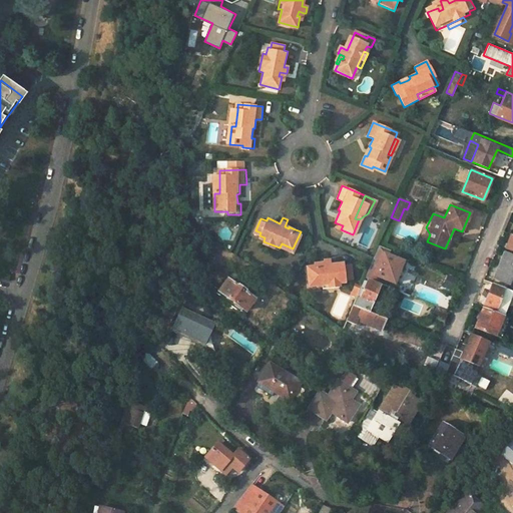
[(427,241),(430,234),(426,227),(422,239),(427,241)]
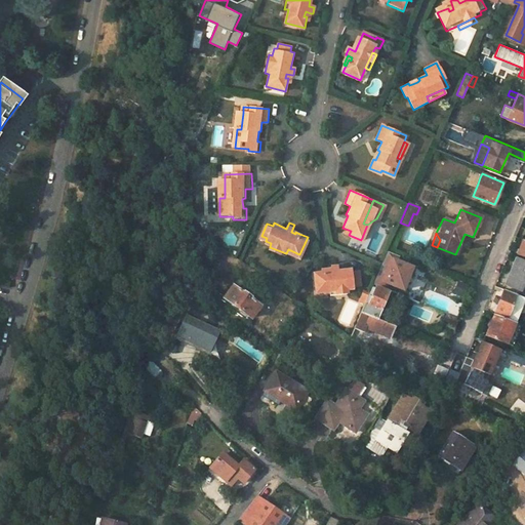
[(387,282),(404,288),(412,268),(396,261),(399,255),(387,251),(372,283),(385,288),(387,282)]
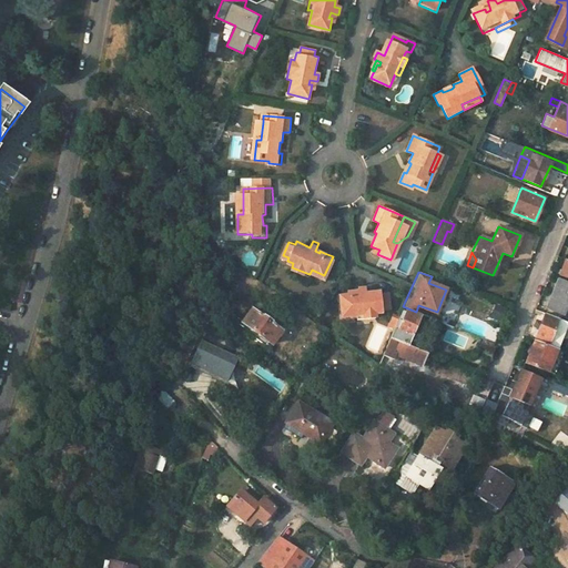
[(564,314),(567,303),(567,281),(558,277),(547,307),(564,314)]
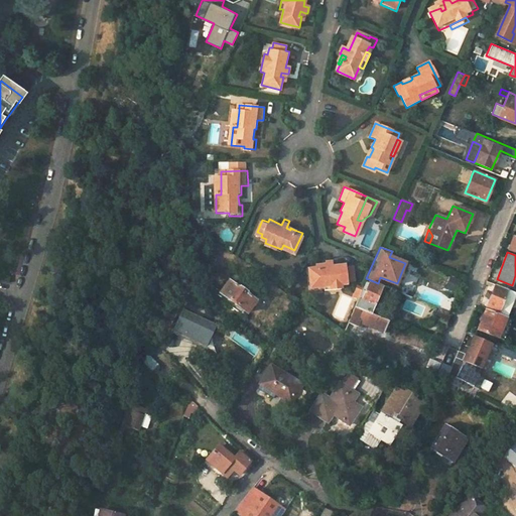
[(325,293),(342,291),(341,287),(347,286),(347,283),(353,283),(351,268),(347,269),(345,269),(345,266),(332,268),(331,263),(325,264),(325,266),(326,272),(320,272),(320,270),(317,270),(308,271),(311,290),(324,289),(325,293)]
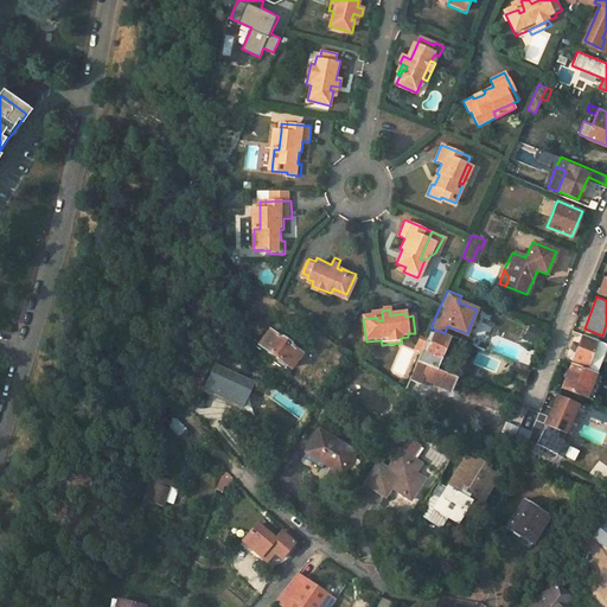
[(301,352),(288,344),(289,343),(282,337),(281,339),(269,330),(259,344),(262,346),(260,351),(283,369),(287,364),(291,366),(301,352)]
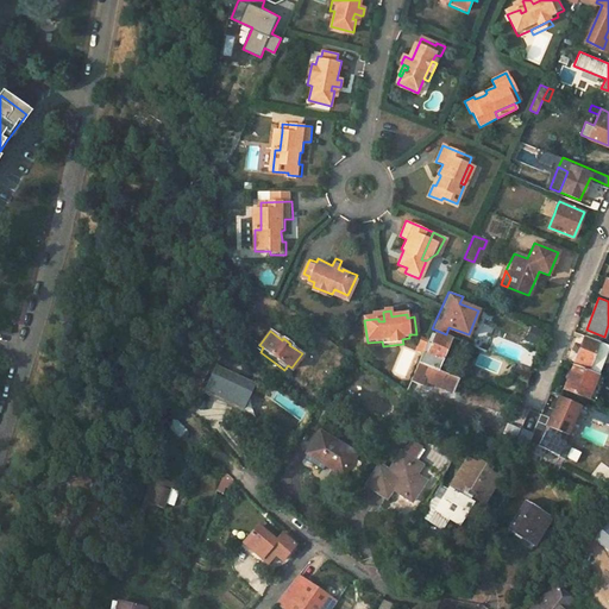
[(449,339),(435,333),(432,343),(427,340),(418,360),(437,369),(449,339)]
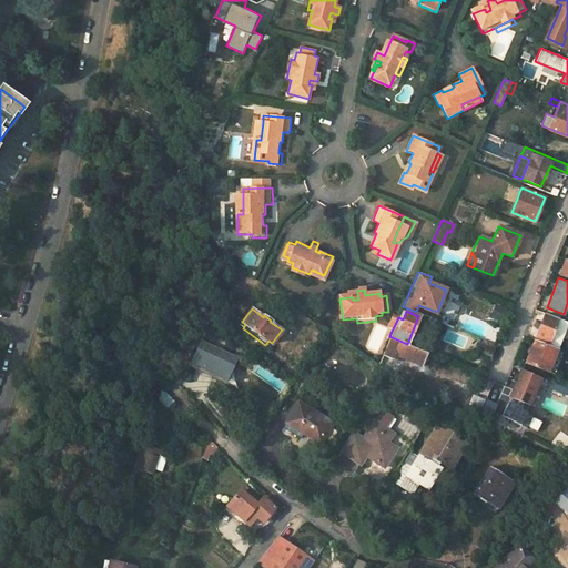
[(559,346),(567,322),(546,313),(541,323),(535,320),(533,325),(536,326),(531,335),(559,346)]
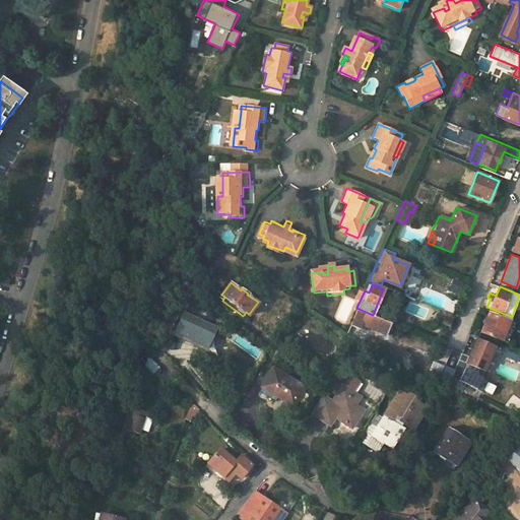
[(361,323),(365,325),(386,334),(391,323),(373,315),(356,308),(344,335),(353,340),(359,328),(361,323)]
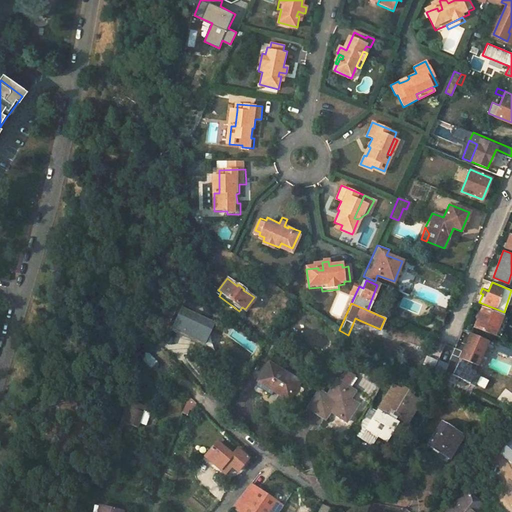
[(442,320),(446,311),(430,305),(427,313),(442,320)]
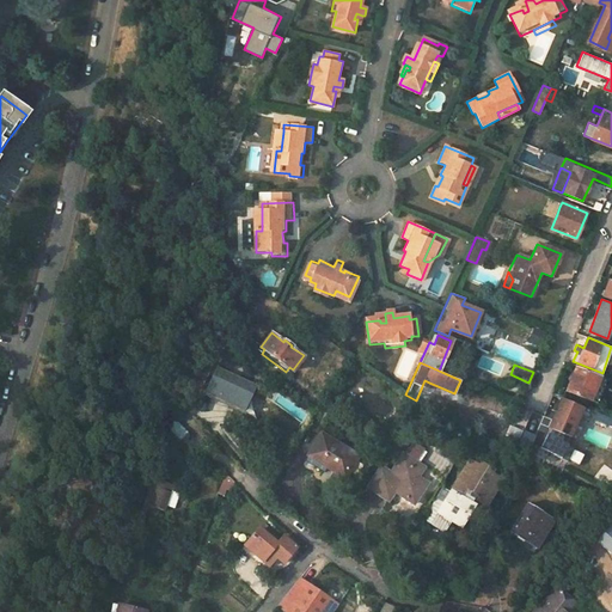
[(592,399),(601,375),(576,366),(567,390),(592,399)]
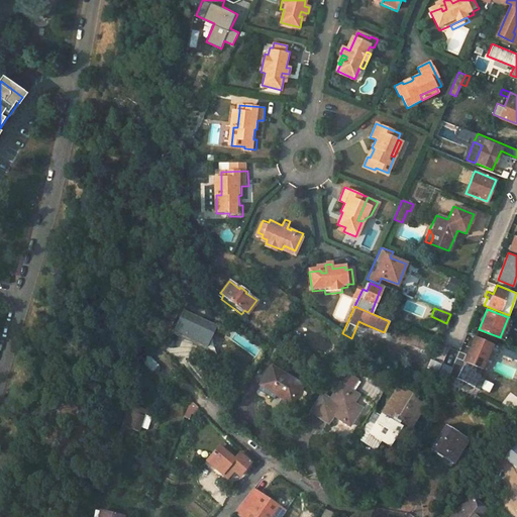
[(177,360),(185,364),(193,341),(173,334),(167,352),(178,355),(177,360)]
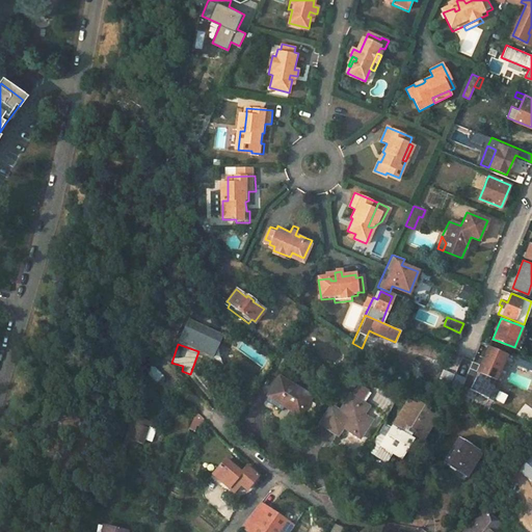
[(488,381),(490,375),(496,377),(506,352),(488,345),(478,371),(479,371),(475,379),(471,388),(494,400),(500,388),(488,381)]
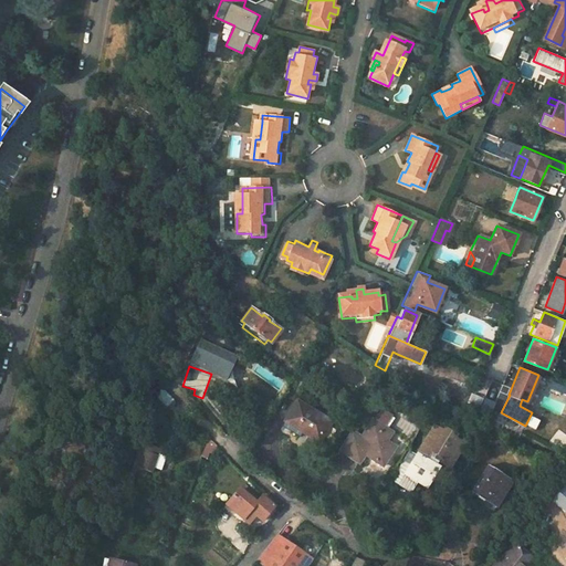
[(549,386),(561,390),(564,385),(552,380),(549,386)]
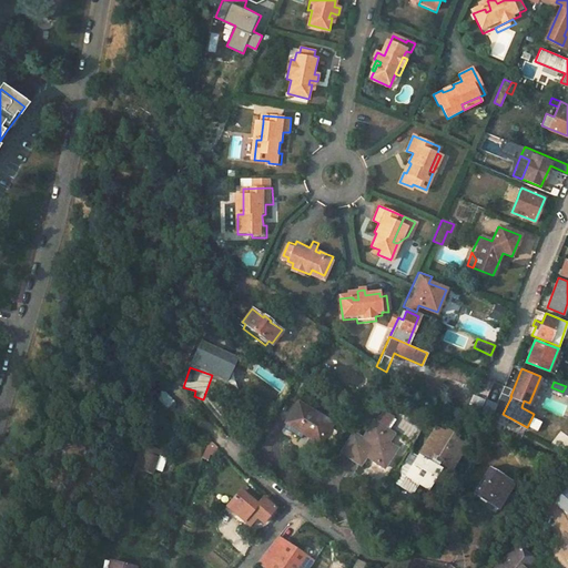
[(161,392),(158,398),(172,411),(175,404),(165,393),(161,392)]
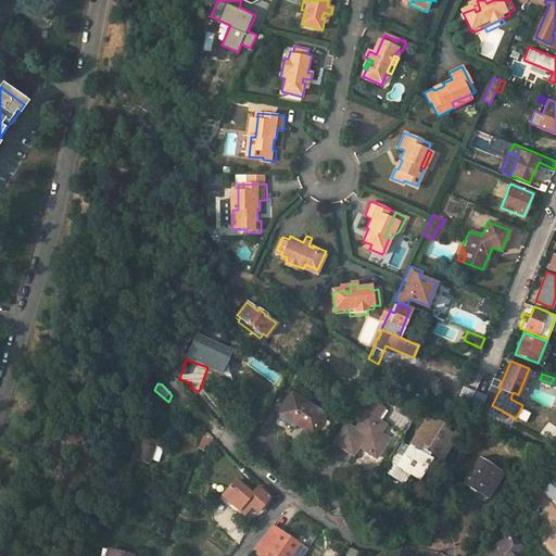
[(464,387),(456,402),(467,406),(474,391),(464,387)]
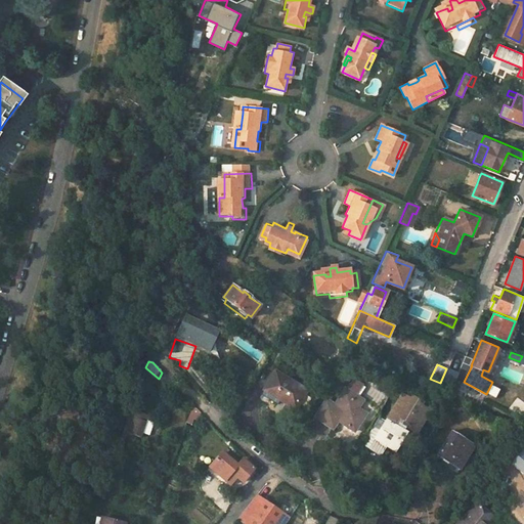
[(261,393),(293,412),(306,390),(275,370),(261,393)]
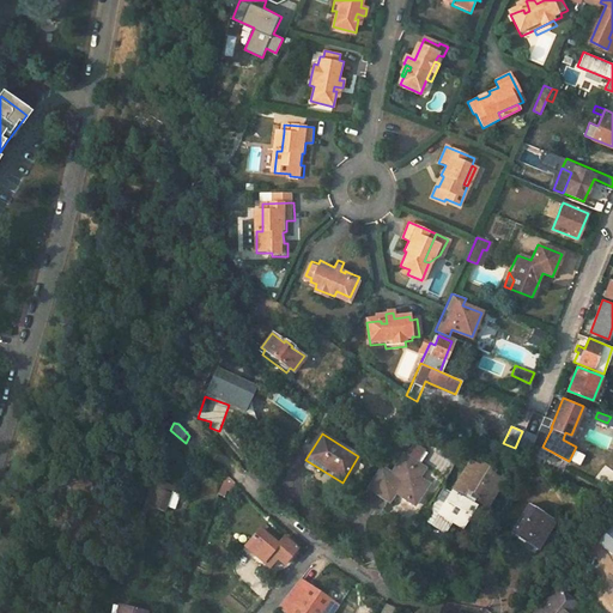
[(525,434),(516,451),(528,457),(535,438),(525,434)]
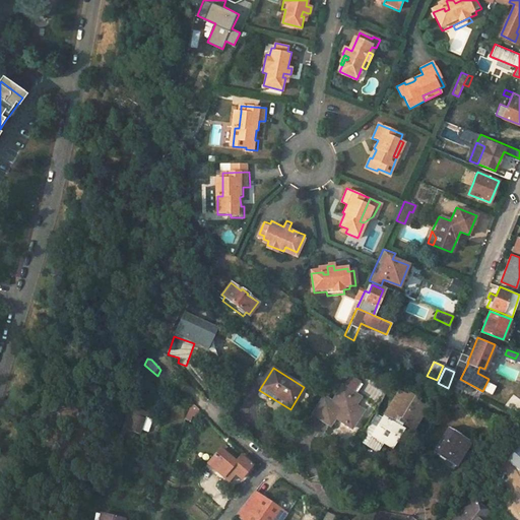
[(363,409),(354,404),(360,396),(351,391),(355,382),(349,379),(346,379),(331,403),(324,399),(314,415),(329,426),(335,415),(345,423),(345,424),(351,428),(363,409)]
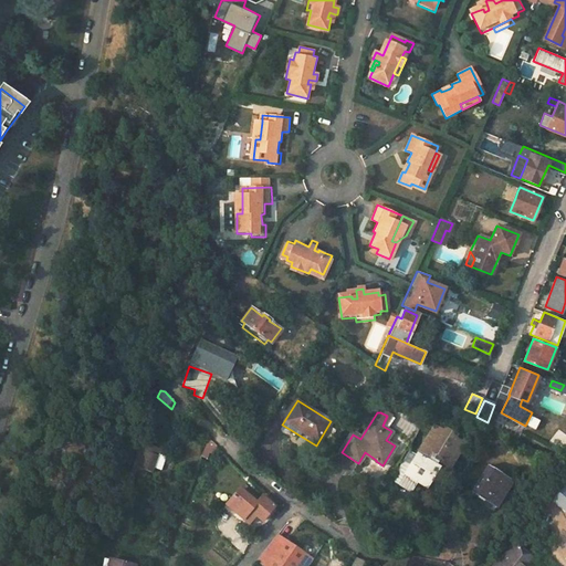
[(249,446),(259,432),(251,425),(239,437),(249,446)]
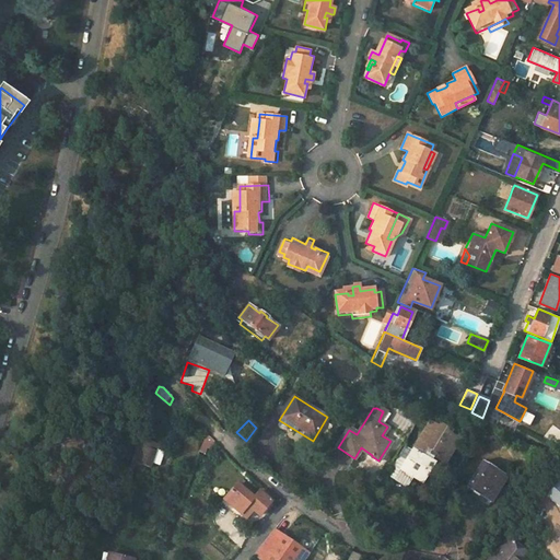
[(416,476),(424,481),(432,469),(430,468),(434,462),(429,457),(433,450),(440,454),(439,457),(445,462),(459,439),(452,433),(453,431),(443,423),(441,427),(432,420),(412,453),(405,466),(417,475),(416,476)]
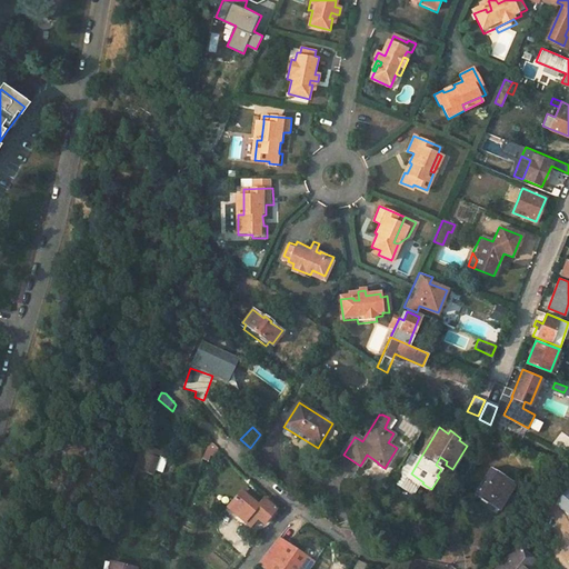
[(568,448),(568,441),(557,436),(552,445),(566,452),(568,448)]
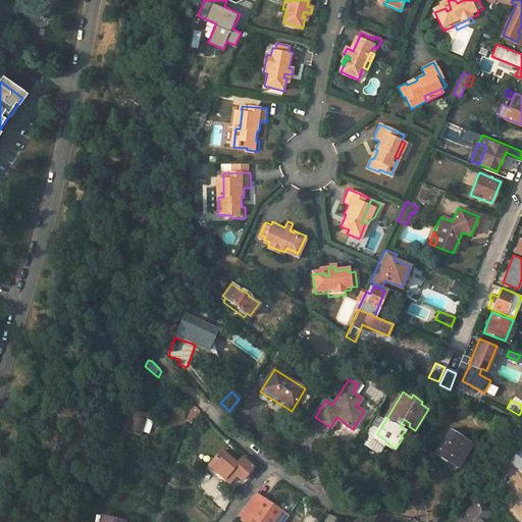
[(193,404),(189,414),(196,417),(199,410),(193,404)]
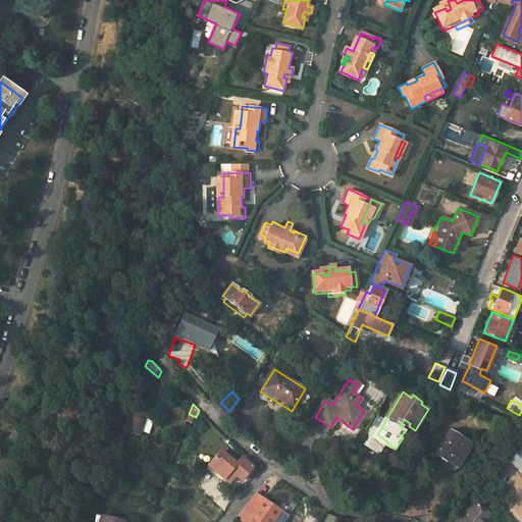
[(129,416),(123,430),(141,436),(146,421),(129,416)]
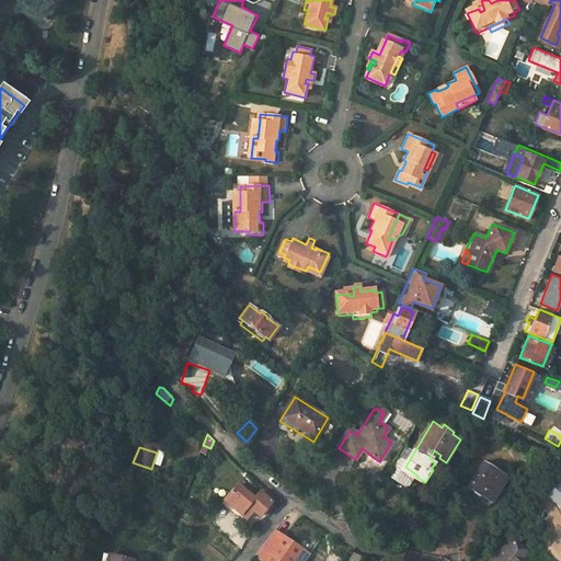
[(407,449),(388,479),(404,489),(413,484),(416,477),(418,476),(405,467),(413,454),(407,449)]
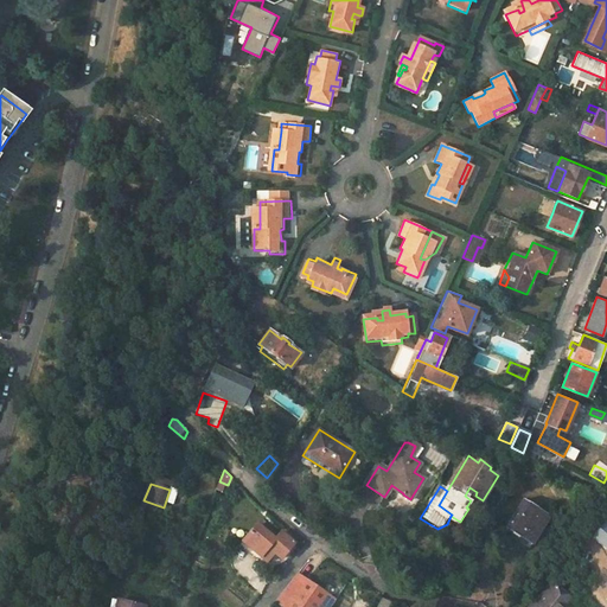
[(526,497),(506,525),(521,535),(523,530),(535,537),(550,512),(526,497)]
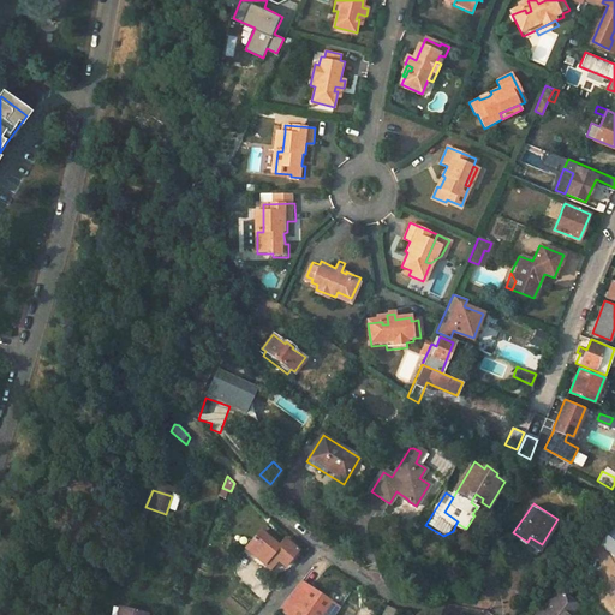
[(278,560),(285,566),(300,545),(286,535),(279,544),(260,530),(244,549),(270,569),(278,560)]
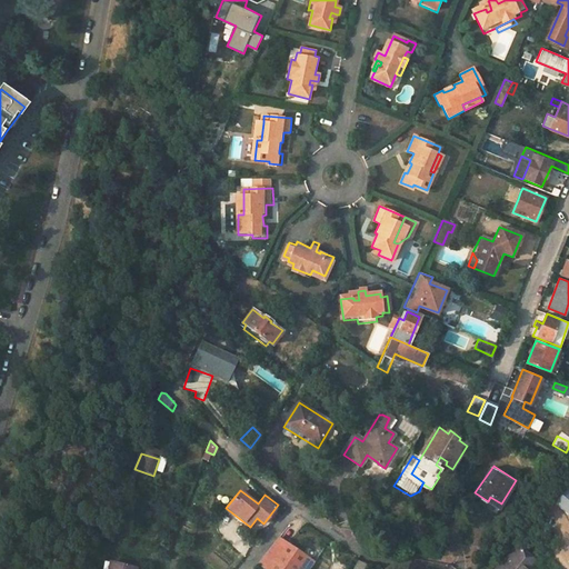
[(288,542),(278,536),(261,557),(280,568),(308,568),(315,560),(302,551),(300,553),(297,551),(299,549),(291,545),(289,547),(287,545),(288,542)]
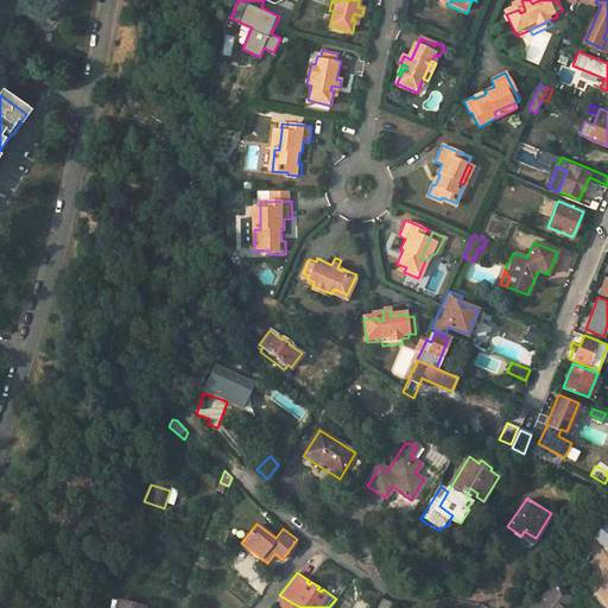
[(552,584),(532,607),(570,607),(574,605),(552,584)]
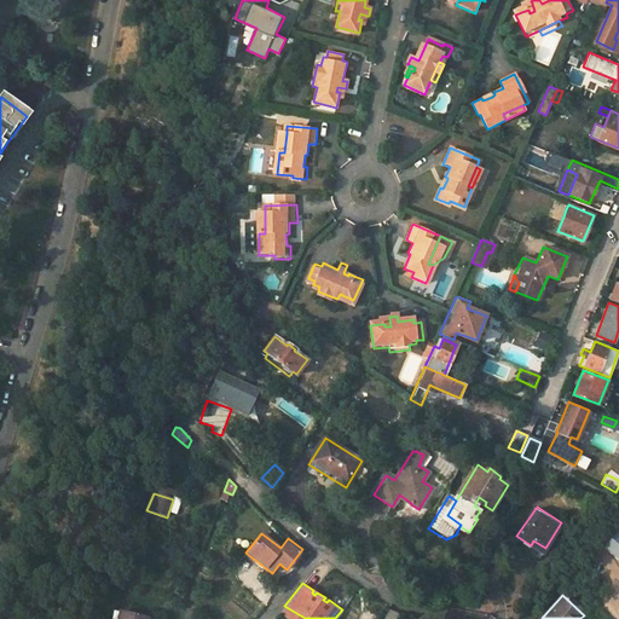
[(394,618),(398,613),(388,608),(382,618),(394,618)]
